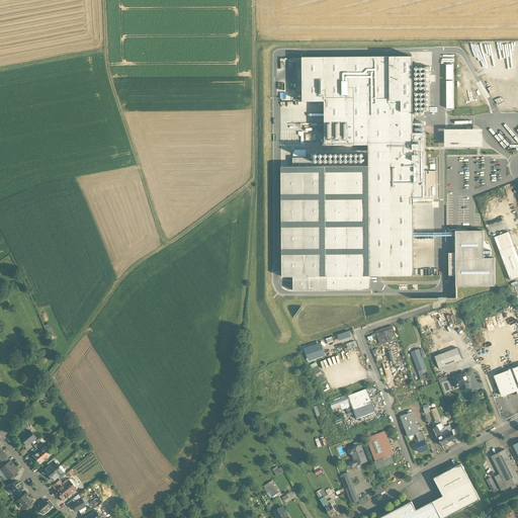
[(412,57),(303,59),(304,102),(324,101),(413,100),(412,57)]
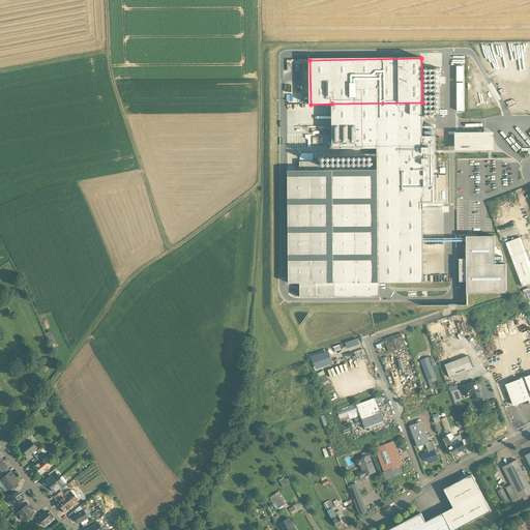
[(464,65),(454,65),(454,111),(464,111),(464,65)]
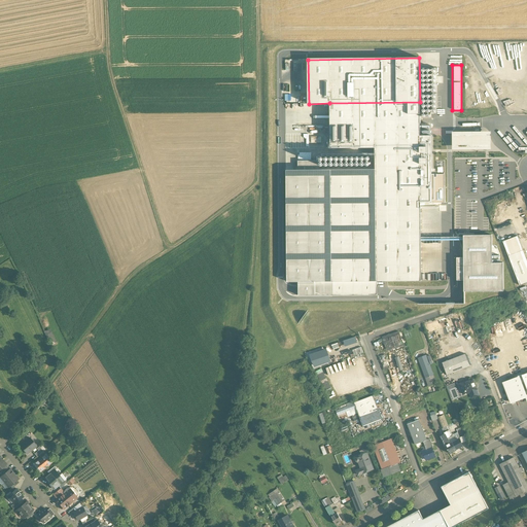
[(420,102),(420,118),(431,117),(431,114),(437,114),(437,67),(421,67),(421,102),(420,102)]
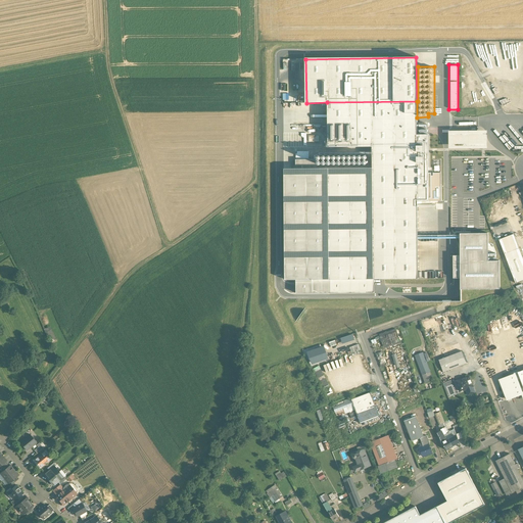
[(417,101),(327,102),(328,146),(373,146),(373,169),(374,280),(418,280),(417,201),(429,201),(429,198),(431,197),(431,174),(428,174),(428,135),(417,135),(417,117),(417,101)]
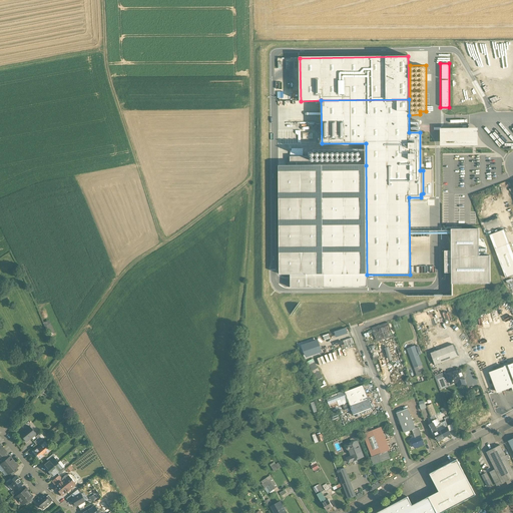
[(477,127),(441,128),(441,143),(478,143),(477,127)]
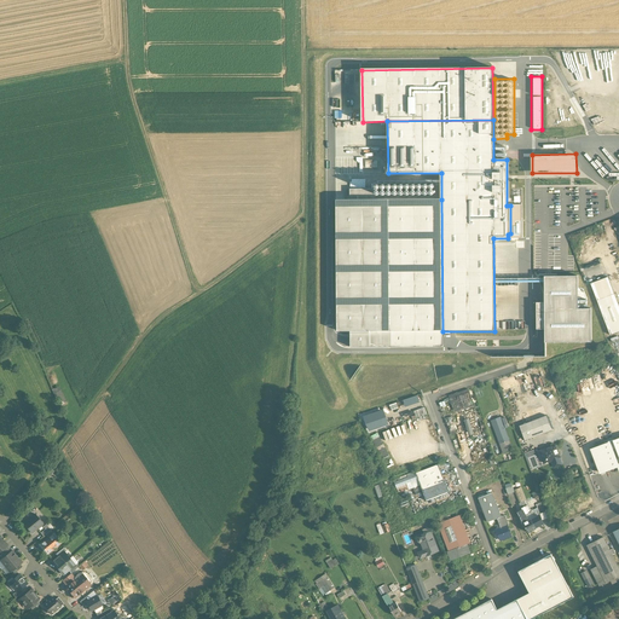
[(374,184),(374,197),(385,197),(385,194),(382,194),(382,191),(387,191),(387,185),(397,185),(397,183),(374,184)]
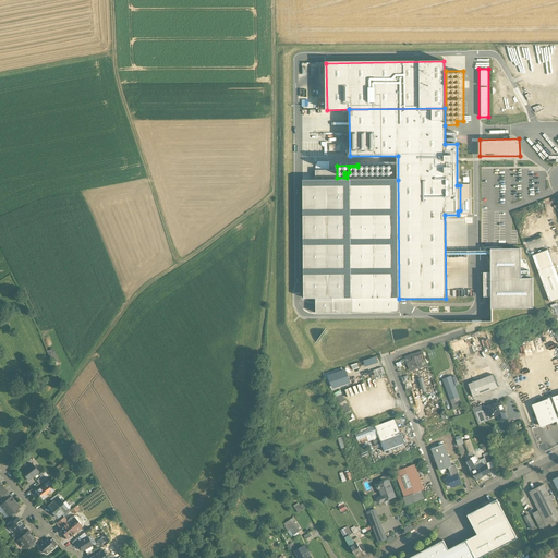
[(350,313),(350,180),(303,180),(304,299),(316,299),(316,313),(350,313)]
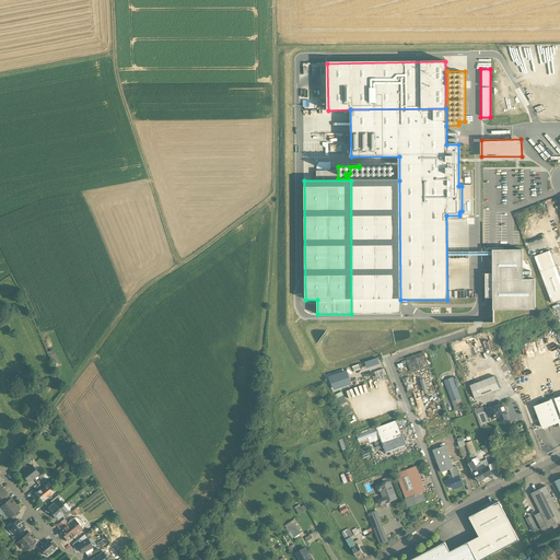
[(400,314),(400,300),(399,181),(351,181),(351,314),(400,314)]
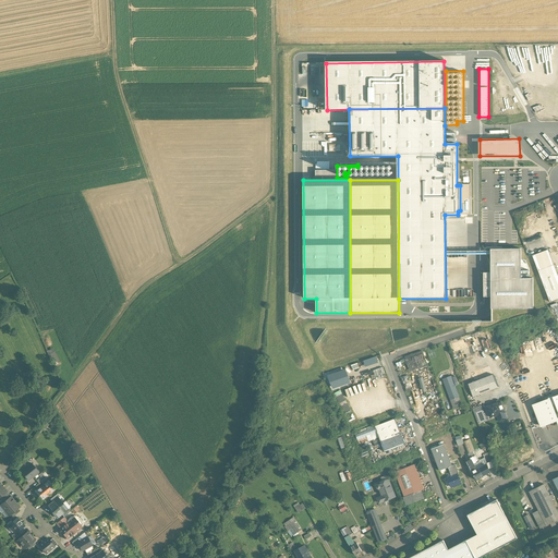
[(492,307),(532,307),(532,278),(521,278),(521,250),(492,250),(492,273),(483,273),(483,296),(492,296),(492,307)]
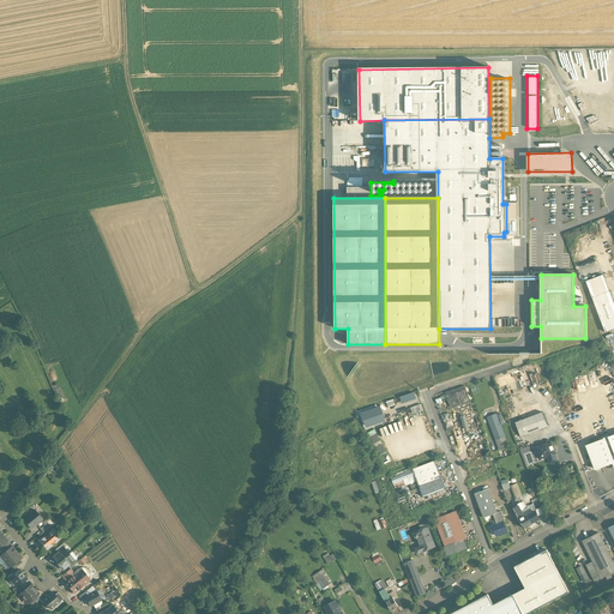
[(603,275),(585,282),(593,299),(609,292),(603,275)]
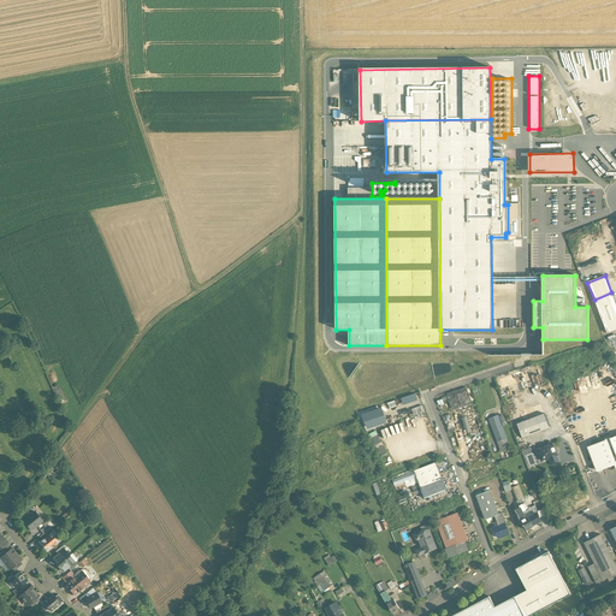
[(615,304),(611,292),(594,300),(606,333),(615,330),(615,304)]
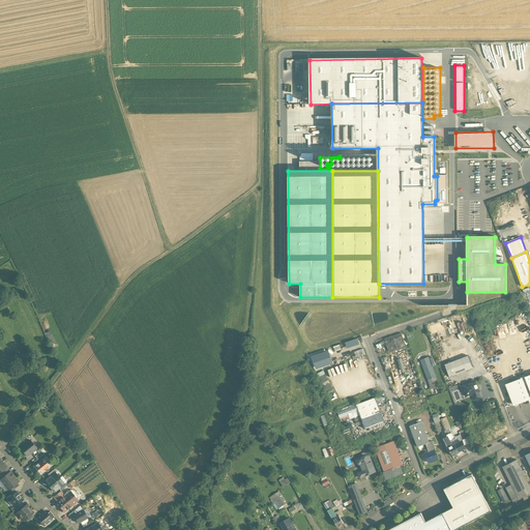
[(57,345),(51,331),(42,334),(49,348),(57,345)]
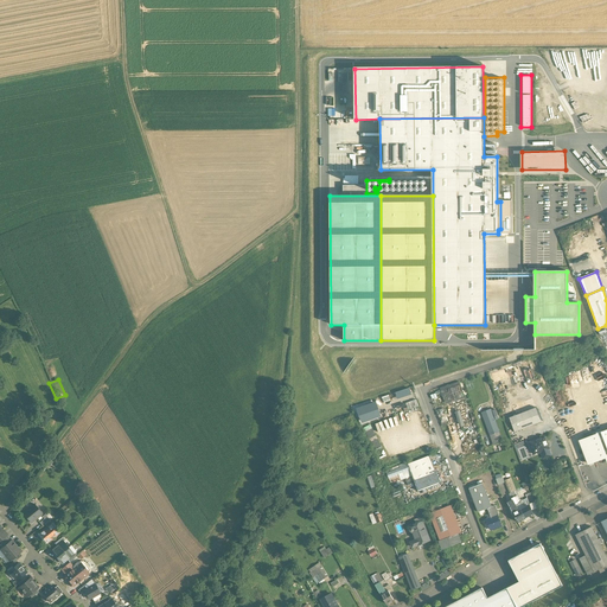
[(440,389),(446,404),(465,398),(459,383),(440,389)]
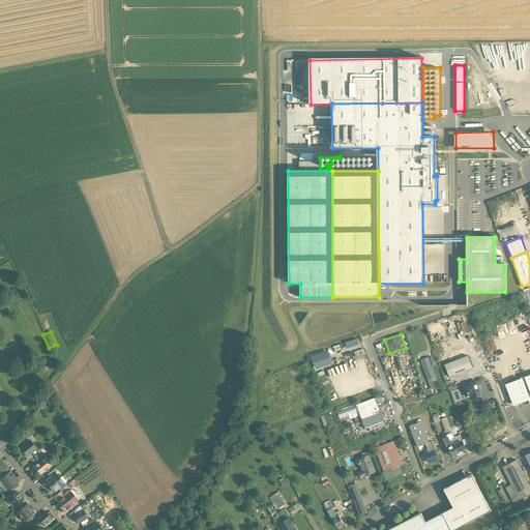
[(354,352),(356,358),(365,355),(363,349),(354,352)]
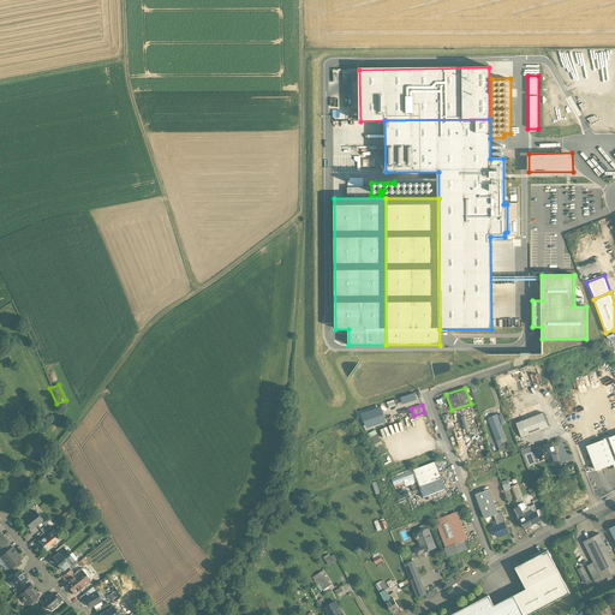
[(384,422),(380,408),(362,415),(369,427),(384,422)]
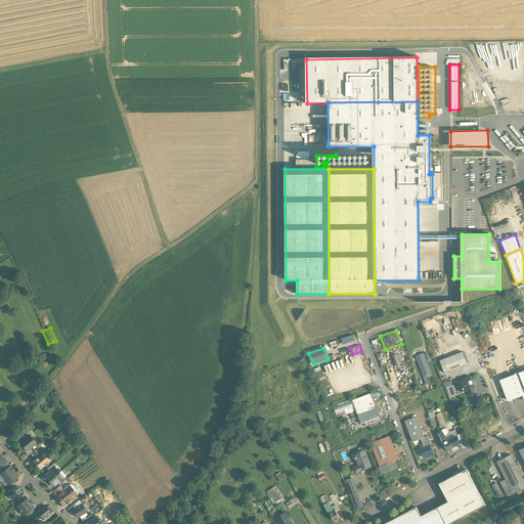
[(463,352),(439,361),(444,374),(467,364),(463,352)]
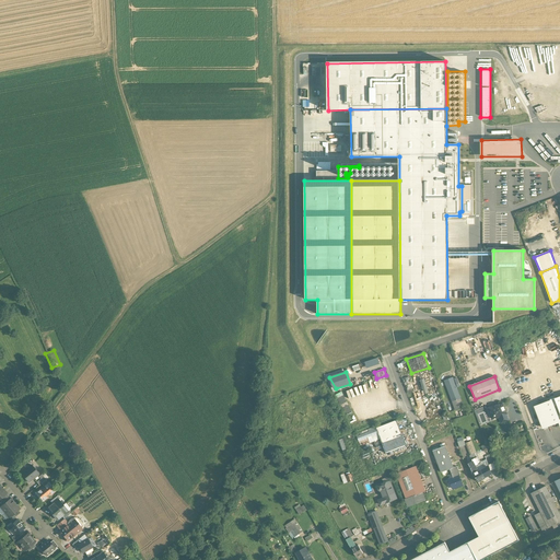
[(404,380),(408,391),(413,388),(409,377),(404,380)]
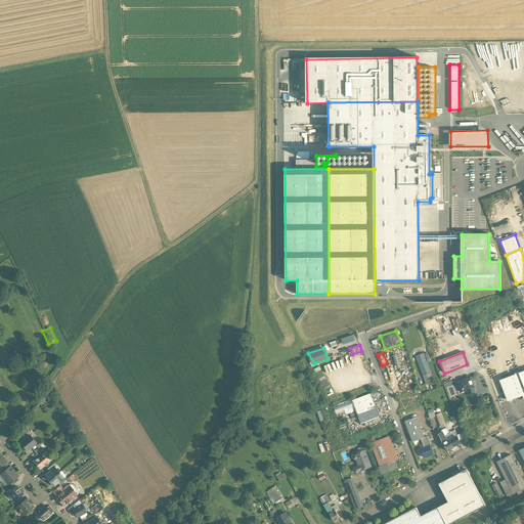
[(392,355),(393,359),(390,359),(393,368),(399,367),(396,354),(392,355)]
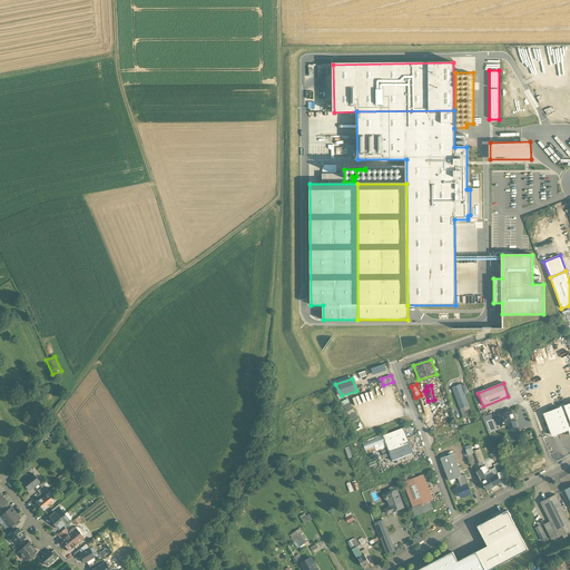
[(452,387),(463,419),(471,415),(461,385),(452,387)]
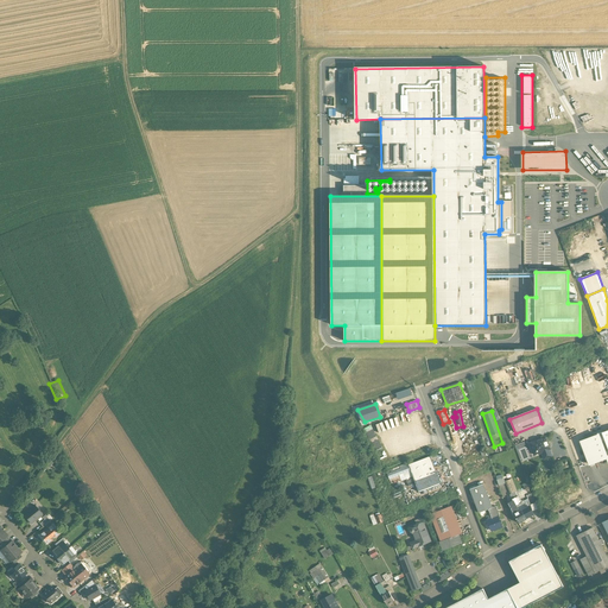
[(373,450),(380,447),(371,425),(363,428),(373,450)]
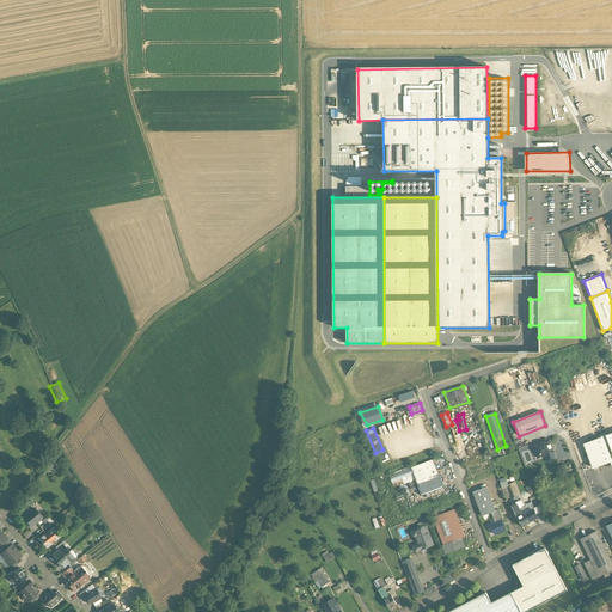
[(611,434),(607,436),(607,435),(601,438),(601,439),(585,445),(593,467),(610,461),(611,467),(611,466),(611,434)]
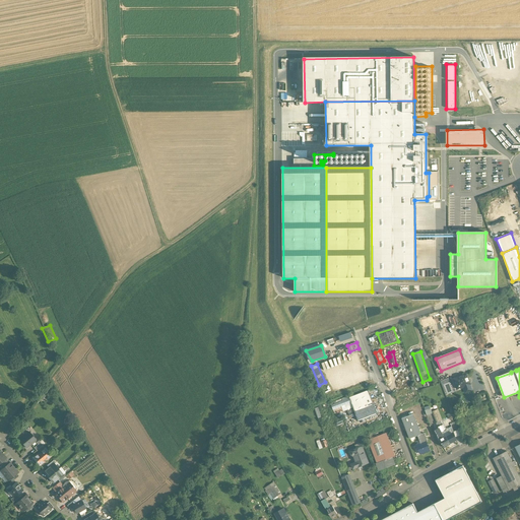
[(466,375),(462,377),(461,376),(460,377),(459,377),(455,379),(456,381),(455,382),(454,383),(455,386),(457,387),(462,385),(463,387),(470,385),(470,384),(468,379),(468,378),(467,378),(466,375)]
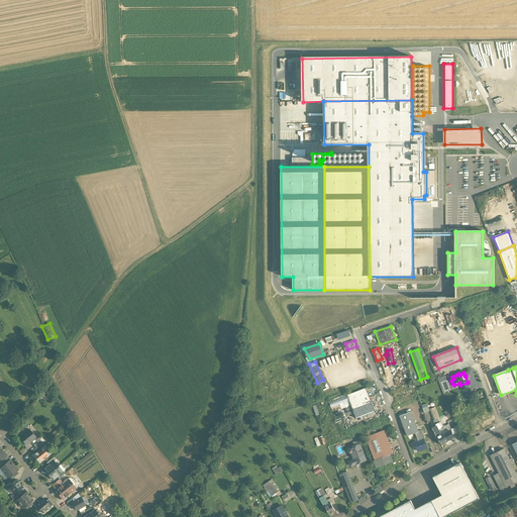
[(468,383),(460,385),(462,391),(470,389),(468,383)]
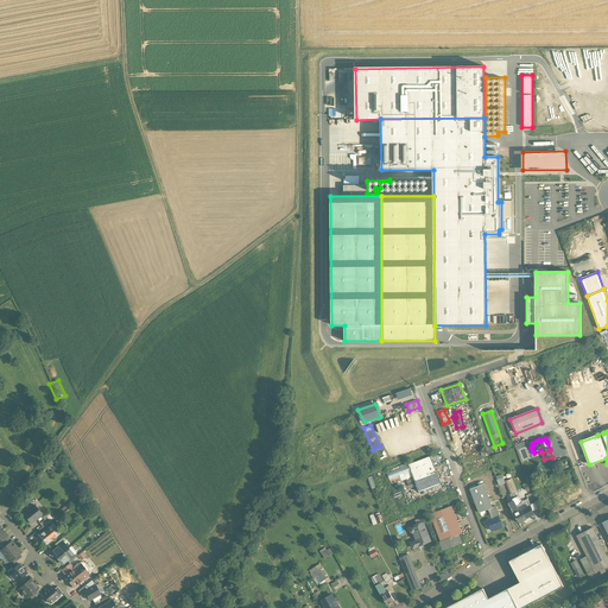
[(430,456),(409,464),(419,493),(429,489),(429,491),(432,489),(431,487),(441,483),(430,456)]
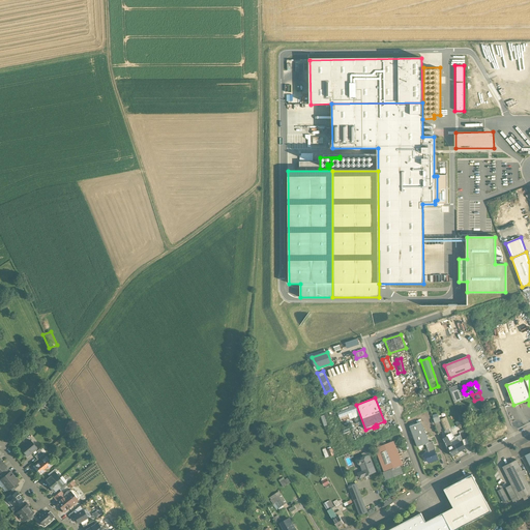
[(450,430),(445,417),(440,420),(440,421),(442,427),(444,432),(446,435),(450,433),(449,430),(450,430)]
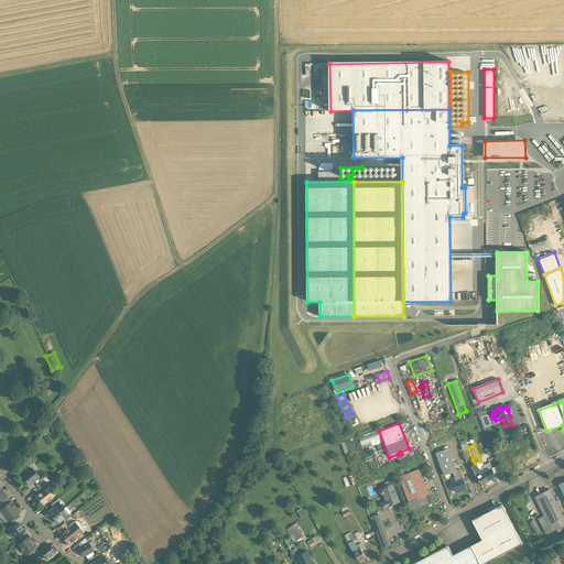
[(457,472),(448,449),(435,454),(444,476),(453,473),(457,472)]
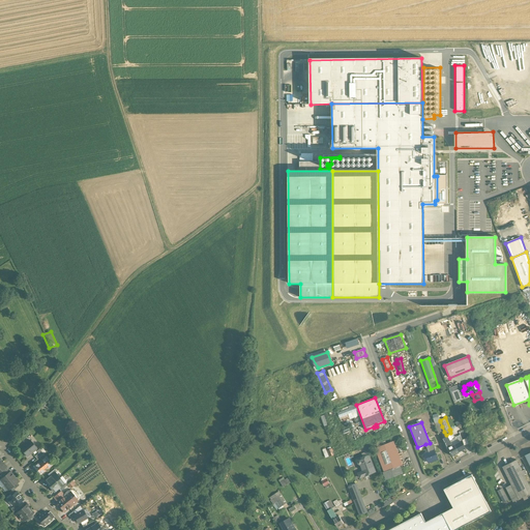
[(454,445),(454,444),(452,445),(449,441),(453,439),(453,438),(450,433),(446,435),(447,437),(443,439),(452,457),(459,452),(454,445)]
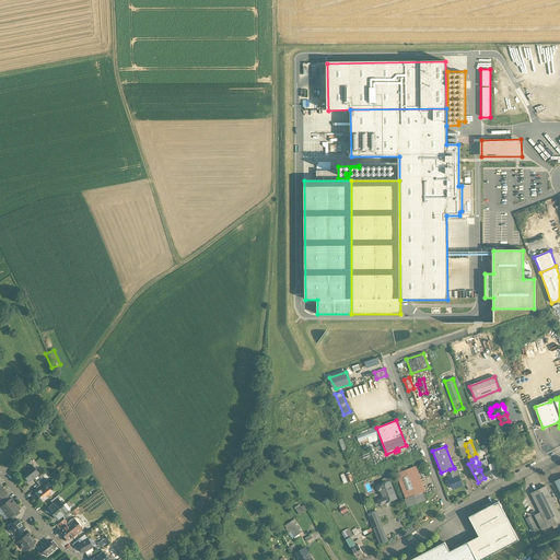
[(486,459),(479,463),(479,464),(475,466),(478,470),(480,469),(480,470),(483,468),(483,467),(488,465),(486,459)]
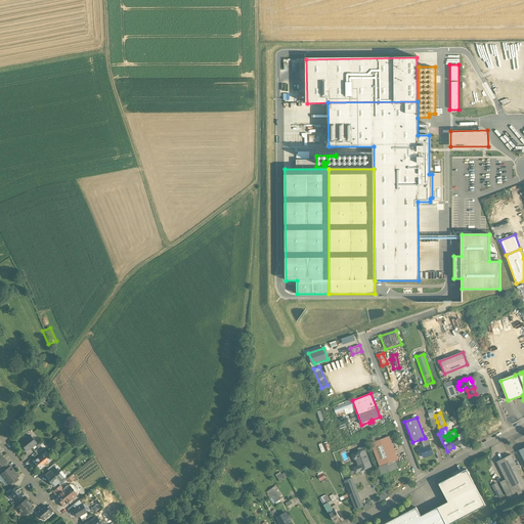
[(30,435),(19,443),(27,451),(37,443),(30,435)]
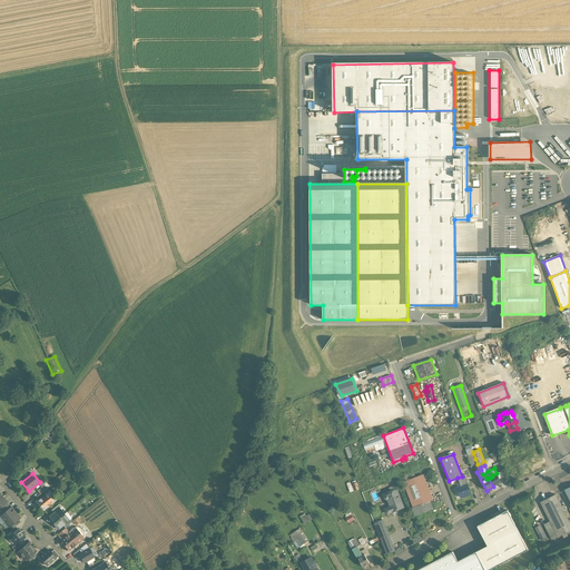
[(462,477),(458,478),(461,487),(457,488),(458,491),(457,492),(458,494),(459,494),(460,494),(461,498),(471,494),(467,484),(469,484),(465,474),(462,477)]
